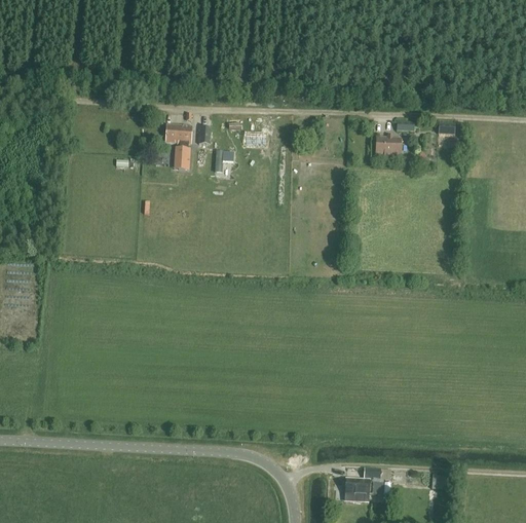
[(397,119),(397,129),(414,131),(414,120),(397,119)]
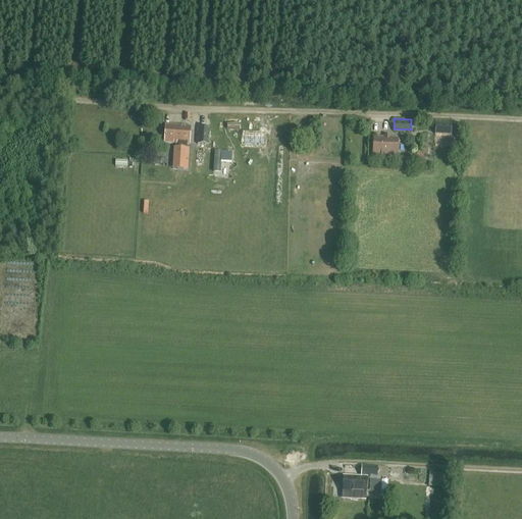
[(435,120),(434,132),(451,133),(452,121),(435,120)]
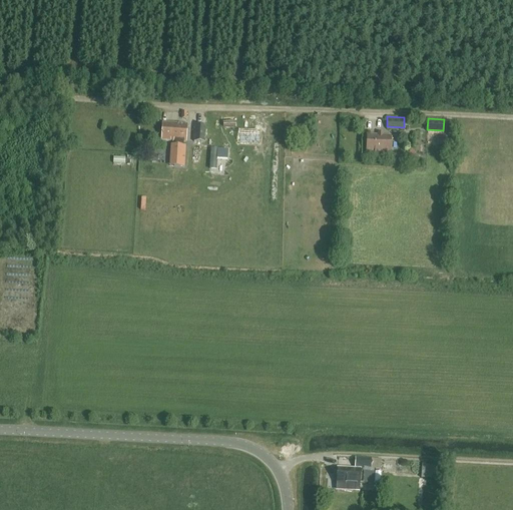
[(161,137),(175,138),(173,163),(184,164),(185,143),(183,143),(183,139),(186,139),(187,121),(162,120),(161,137)]
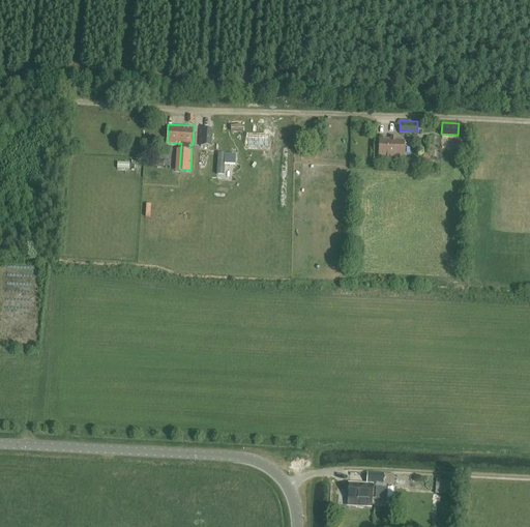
[(201,126),(200,144),(211,144),(212,126),(201,126)]
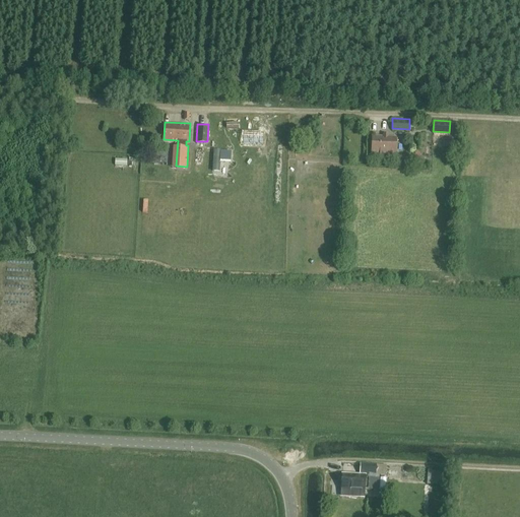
[(371,152),(396,152),(396,134),(372,133),(371,152)]
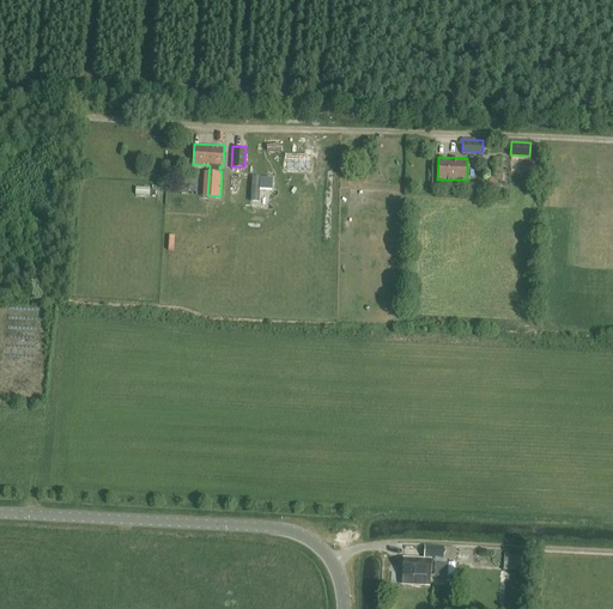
[(401,572),(405,572),(404,578),(420,579),(420,573),(430,573),(430,556),(443,558),(444,544),(424,543),(423,556),(402,555),(401,572)]
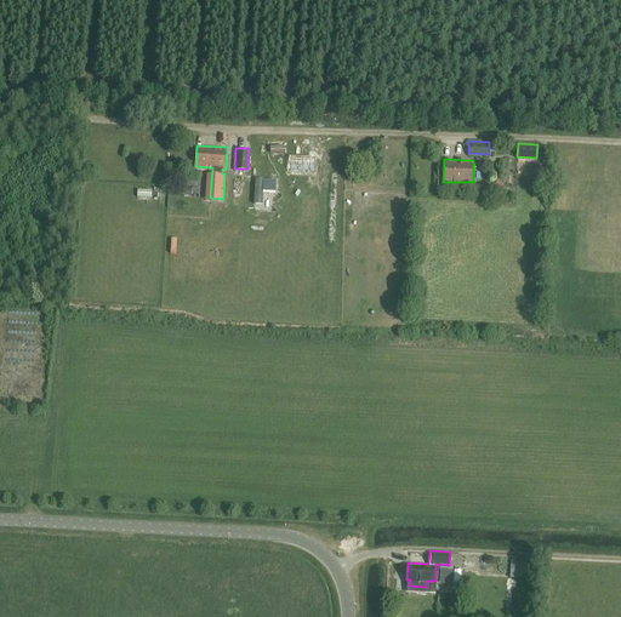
[(511,573),(523,573),(523,560),(511,560),(511,573)]
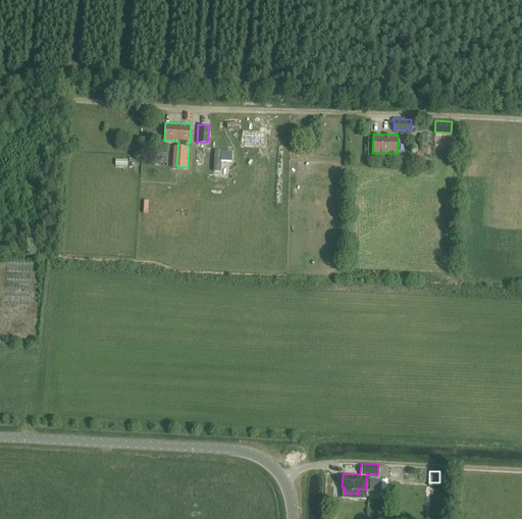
All buildings are outlined.
